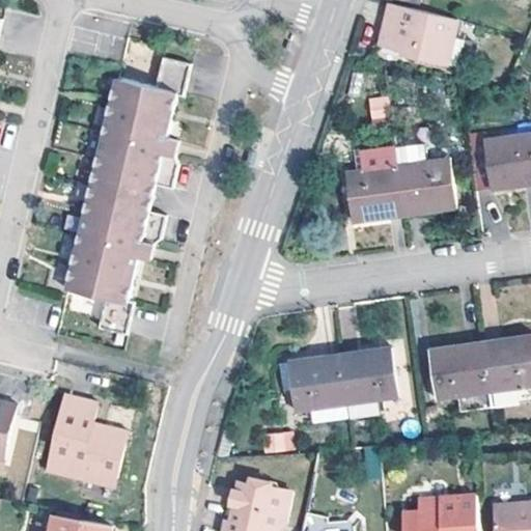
[(393,4),(391,14),(458,29),(460,19),(393,4)]
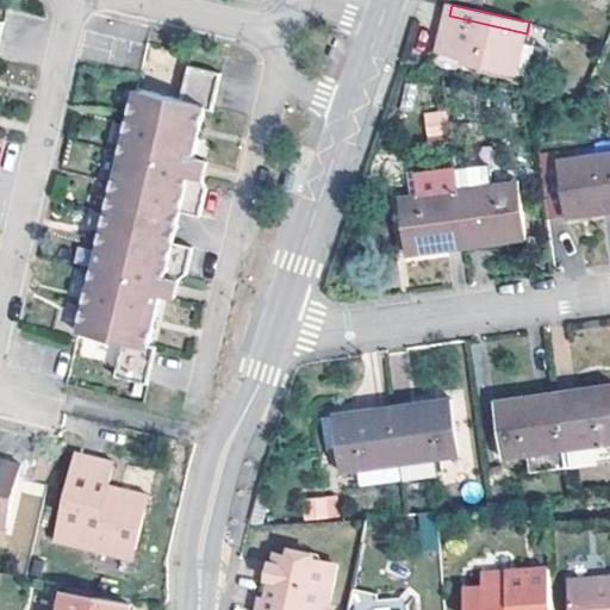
[(527,33),(449,16),(442,50),(467,57),(466,62),(529,76),(535,48),(531,47),(524,45),(527,33)]
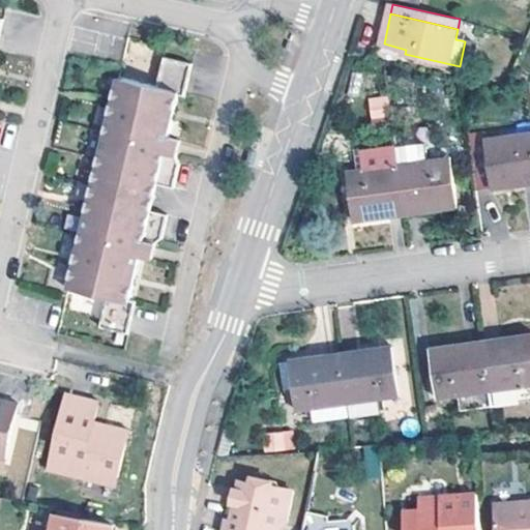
[(460,19),(458,29),(465,30),(466,21),(460,19)]
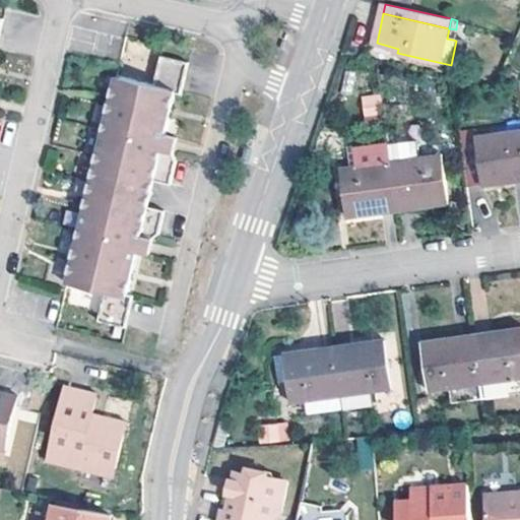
[(447,39),(453,40),(456,29),(449,28),(447,39)]
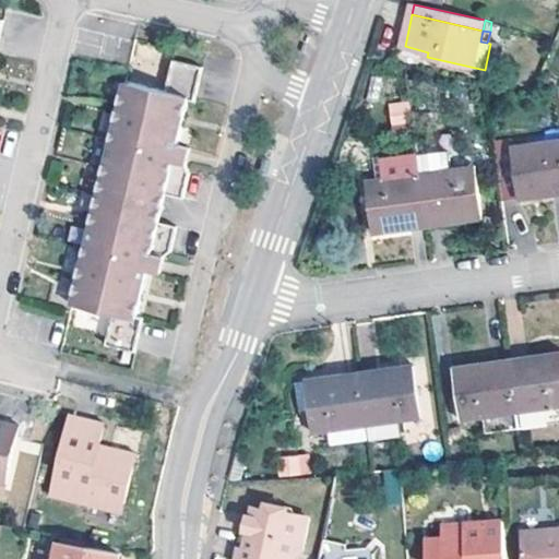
[(186,97),(193,63),(164,57),(157,87),(117,79),(67,299),(106,309),(99,341),(130,347),(138,313),(130,312),(141,268),(153,270),(157,253),(165,250),(171,221),(153,216),(158,190),(177,193),(182,166),(178,158),(180,143),(170,140),(180,96),(186,97)]
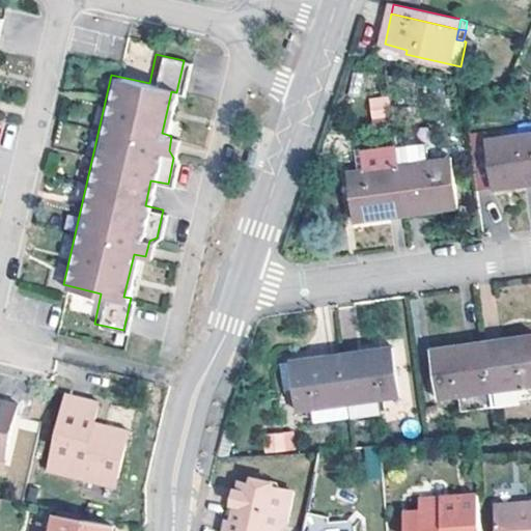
[(370,120),(389,120),(388,96),(370,98),(370,120)]
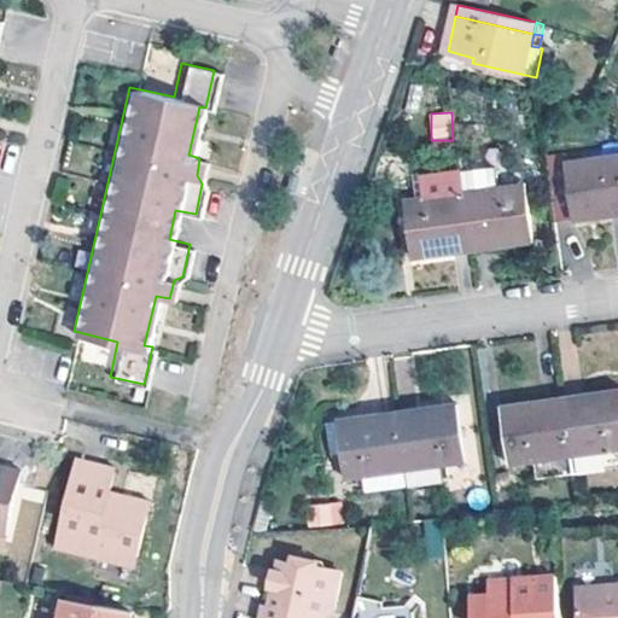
[(617,213),(617,157),(569,164),(577,220),(617,213)]
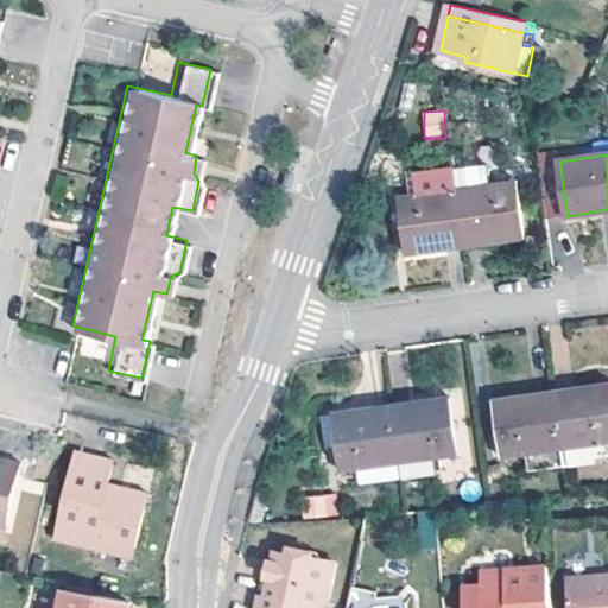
[(403,198),(411,254),(469,245),(461,190),(457,166),(418,172),(422,196),(403,198)]
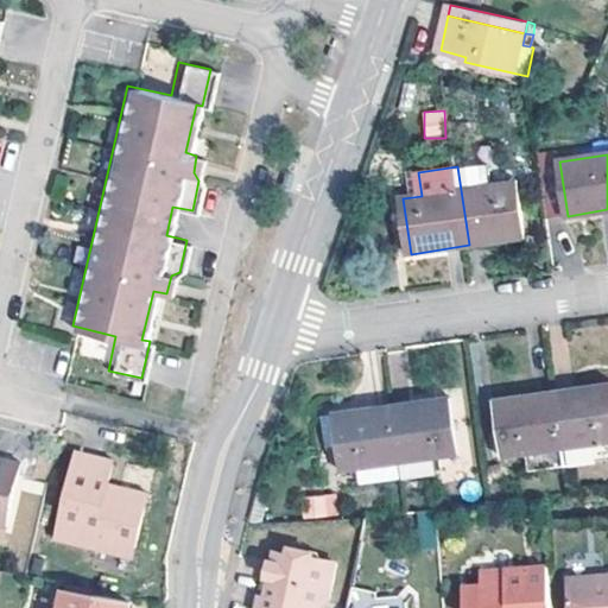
[(461,190),(469,245),(529,236),(520,181),(461,190)]
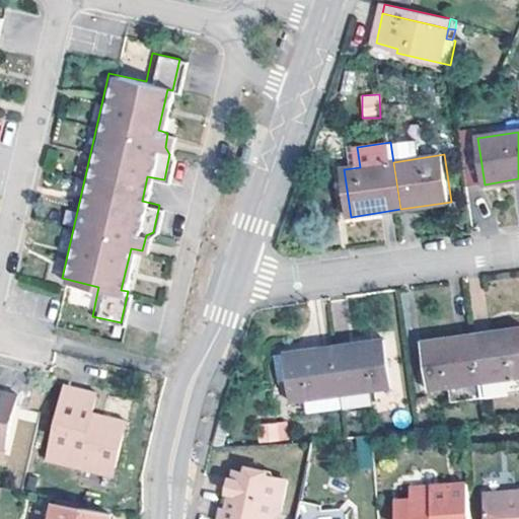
[(518,329),(477,335),(484,382),(518,377),(518,329)]
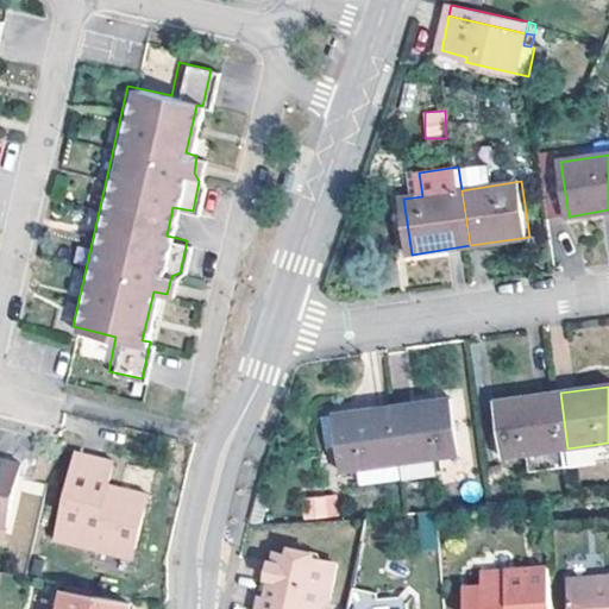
[(567,449),(560,393),(501,401),(508,457),(567,449)]
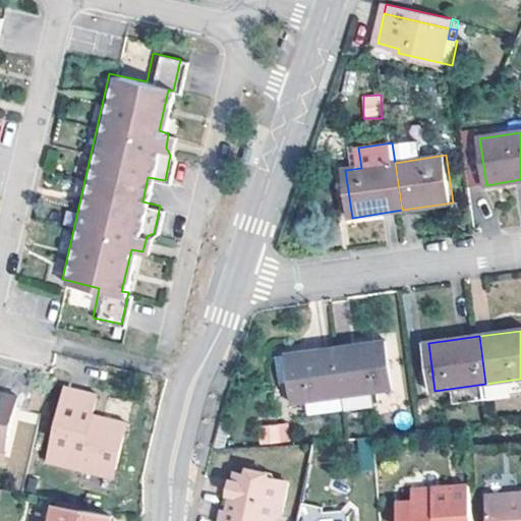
[(389,340),(340,346),(349,407),(381,403),(380,390),(395,388),(389,340)]
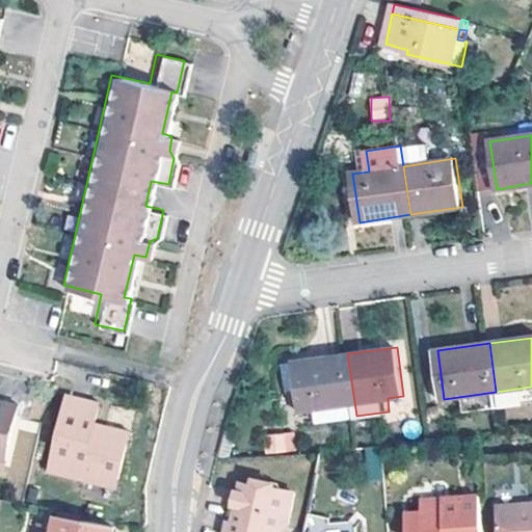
[(356,416),(347,353),(294,361),(298,390),(300,410),(318,408),(320,422),(356,418),(356,416)]
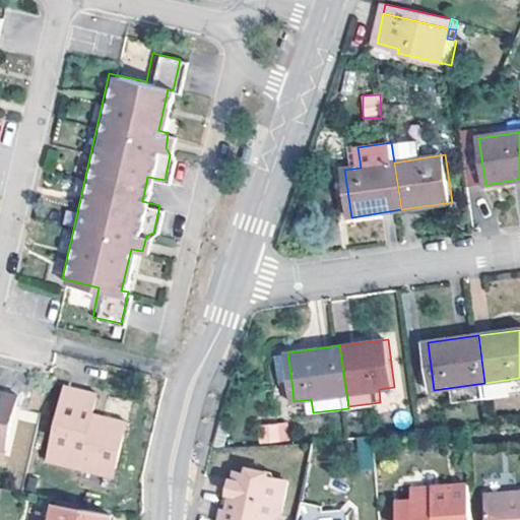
[(287,352),(278,354),(282,382),(291,381),(287,352)]
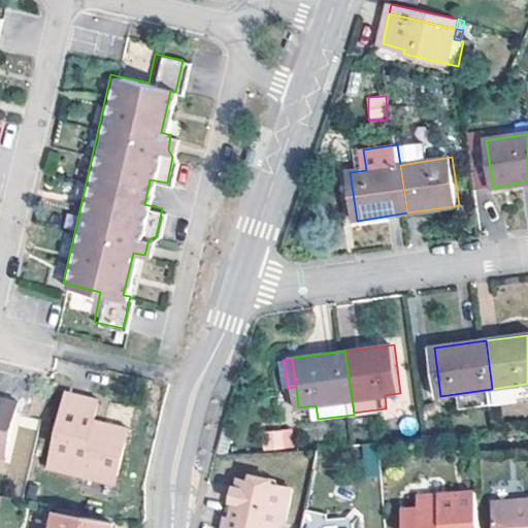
[(95,414),(98,395),(65,387),(47,460),(86,468),(87,463),(117,471),(128,422),(95,414)]
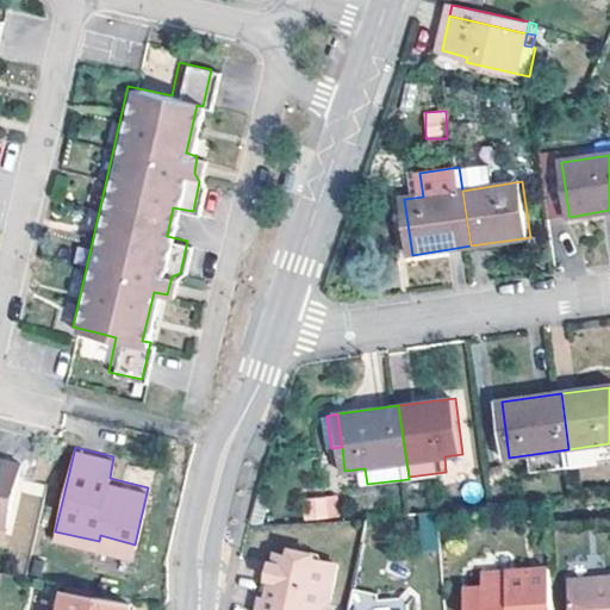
[(0,520),(10,523),(23,460),(0,454),(0,520)]
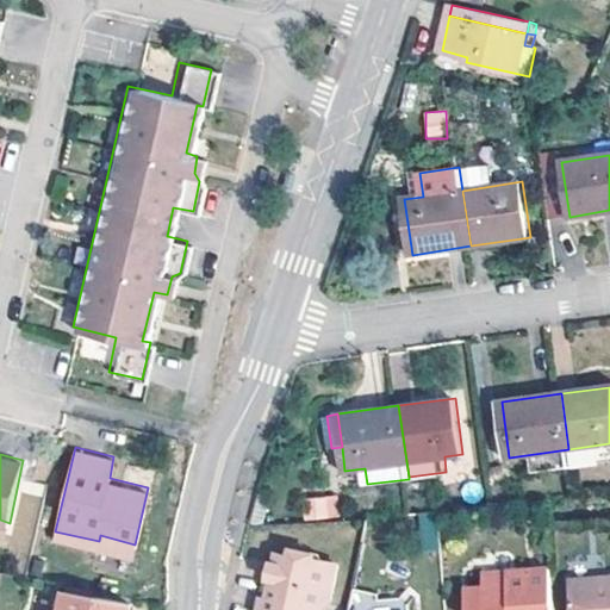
[(300,498),(303,521),(338,516),(336,493),(300,498)]
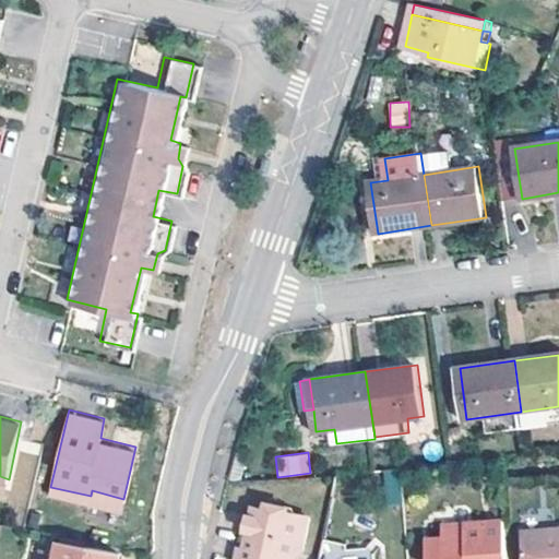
[(91,496),(50,487),(49,491),(91,500),(91,496)]
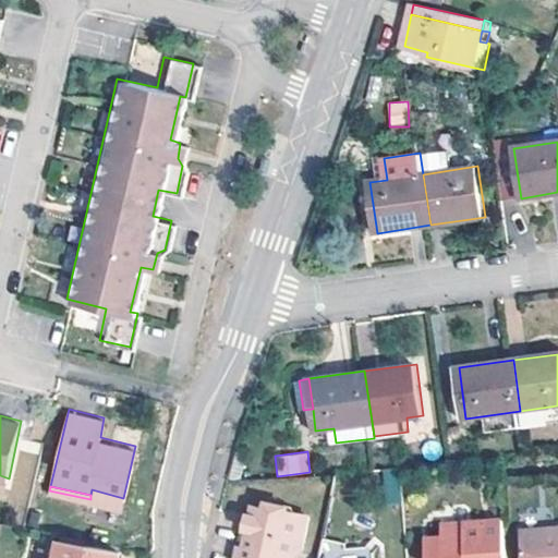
[(92,489),(91,495),(107,498),(122,502),(123,498),(92,489)]
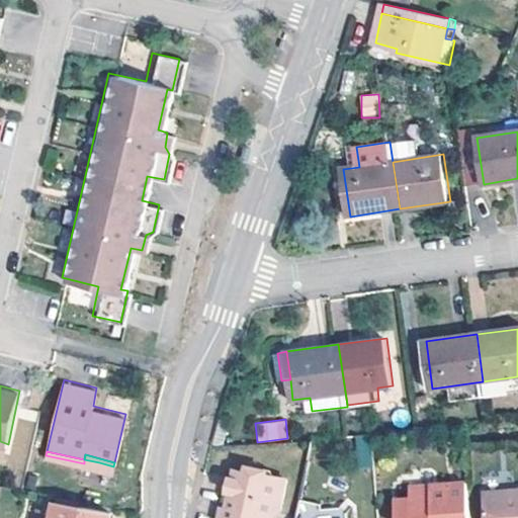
[(84,459),(84,463),(113,469),(113,466),(99,462),(84,459)]
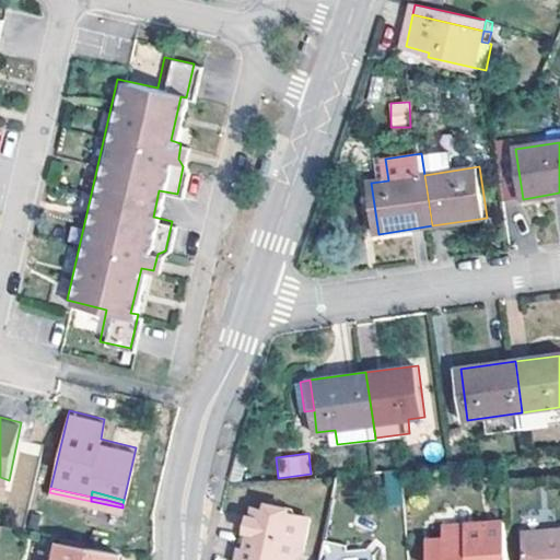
[(237,559),(299,559),(302,558),(308,520),(284,514),(286,510),(275,508),(265,511),(253,509),(252,518),(247,517),(244,533),(247,534),(244,551),(241,550),(237,559)]
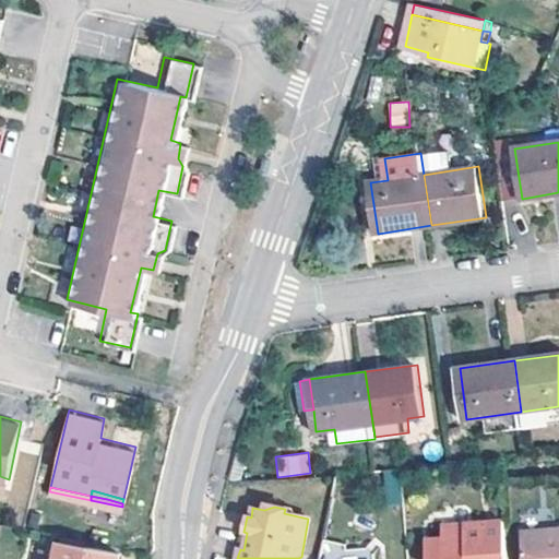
[(508,558),(504,523),(466,525),(467,532),(443,534),(444,540),(427,543),(428,558),(508,558)]
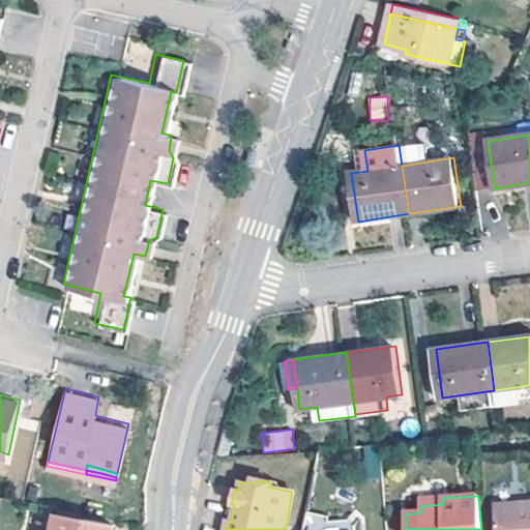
[(529,529),(529,505),(494,509),(495,529),(529,529)]
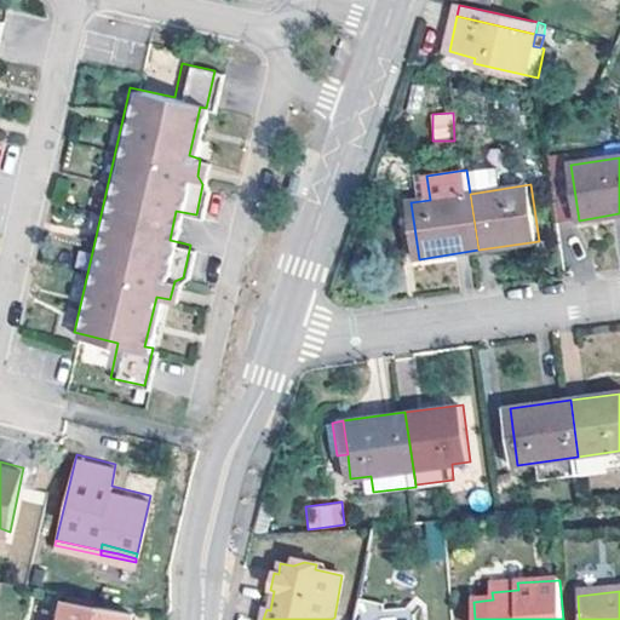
[(68,602),(64,619),(133,619),(135,615),(68,602)]
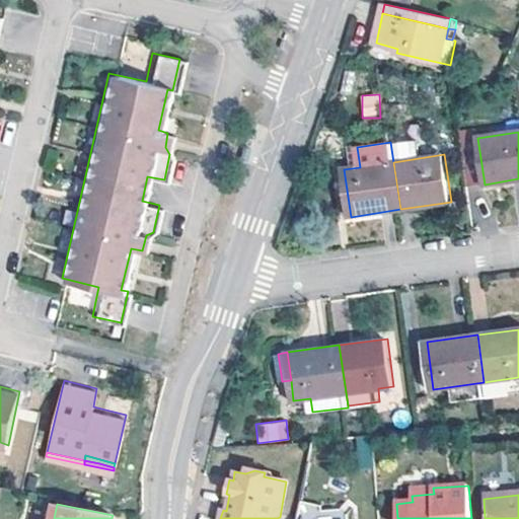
[(344,518),(344,516),(318,518),(318,513),(299,504),(296,518),(344,518)]
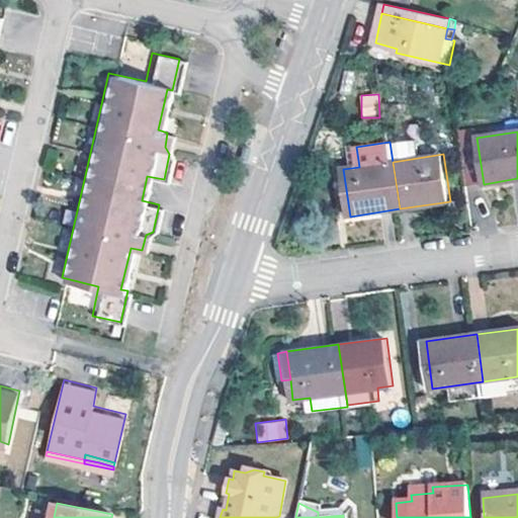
All buildings are outlined.
